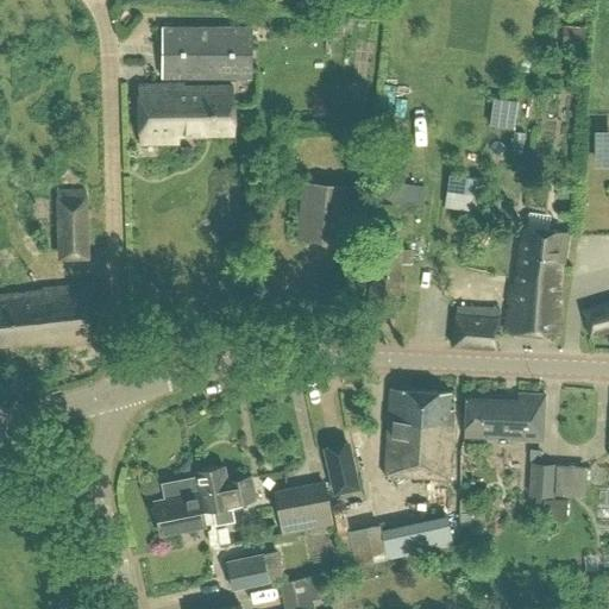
[(256,27),(163,26),(162,85),(138,85),(140,143),(177,142),(177,135),(234,132),(232,86),(184,87),(180,83),(174,83),(171,76),(256,77),(256,27)]
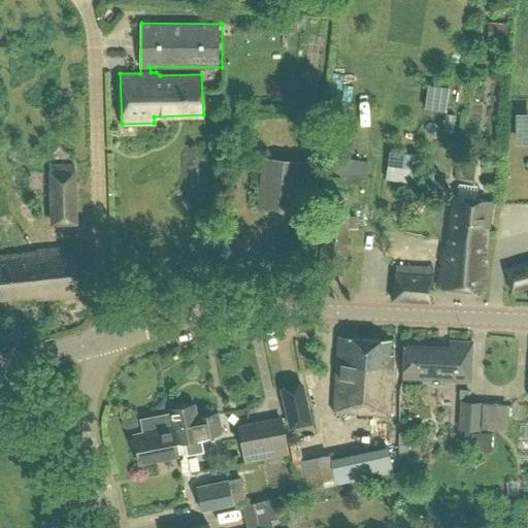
[(336,176),(366,178),(368,161),(321,157),(320,175),(336,176)]
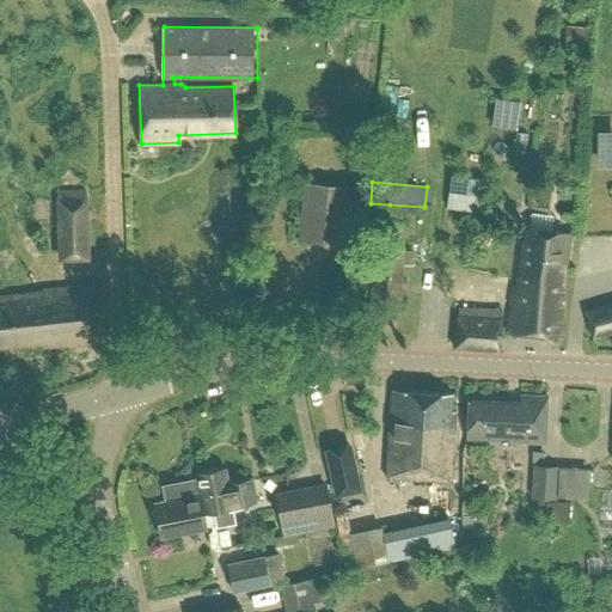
[(353,188),(303,183),(298,239),(348,244),(353,188)]
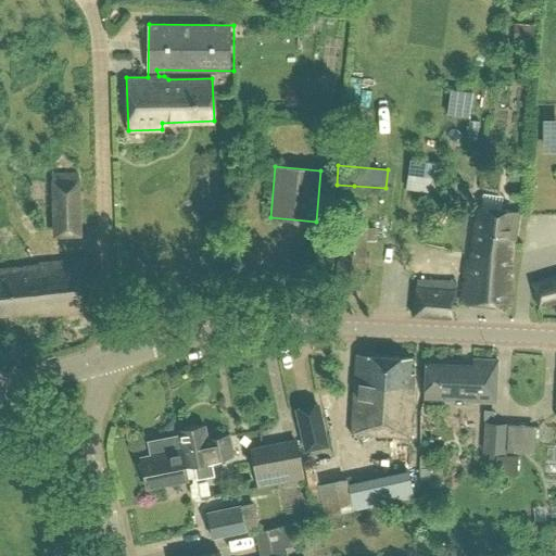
[(81,235),(78,171),(50,172),(53,236),(81,235)]
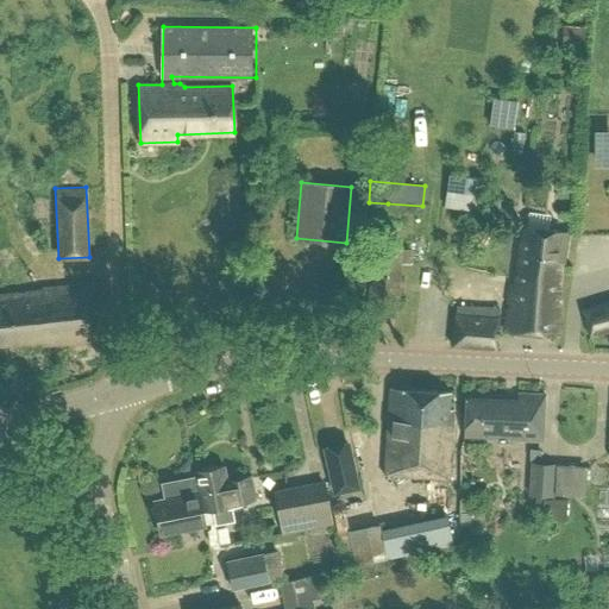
[(456,195),(453,206),(476,209),(478,198),(456,195)]
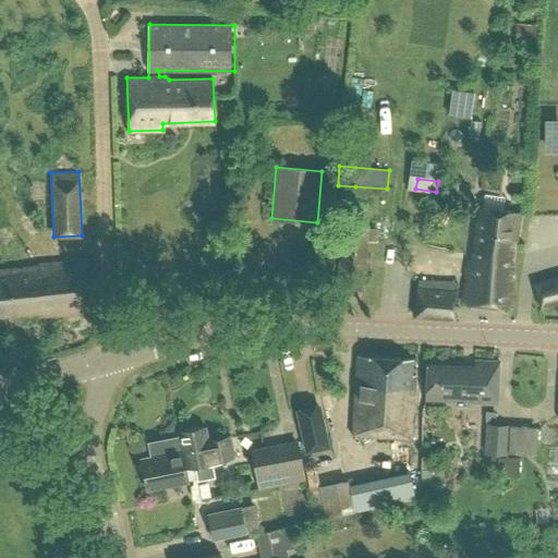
[(468,259),(466,267),(483,269),(482,276),(514,279),(514,276),(512,268),(520,213),(480,207),(473,261),(468,259)]
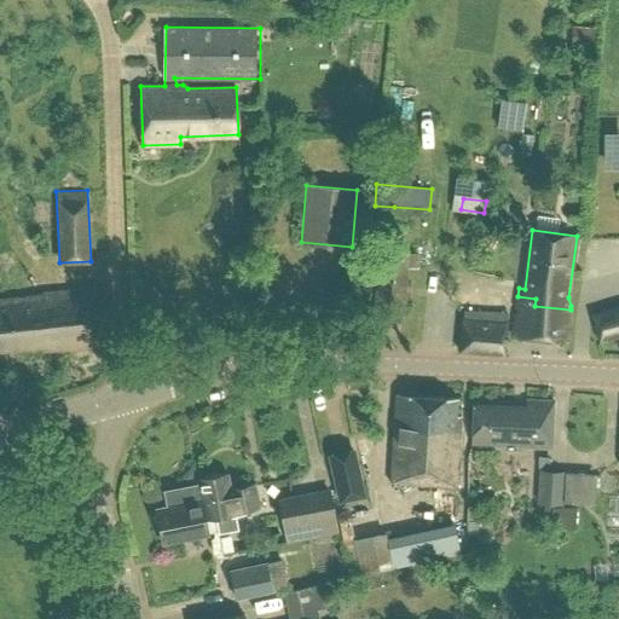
[(420,254),(380,249),(374,318),(403,320),(408,267),(417,268),(420,254)]
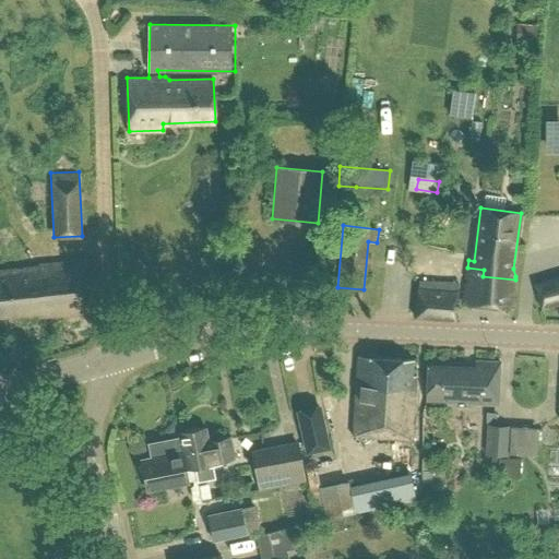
[(94,310),(85,260),(35,264),(35,266),(0,269),(0,314),(37,311),(38,316),(94,310)]
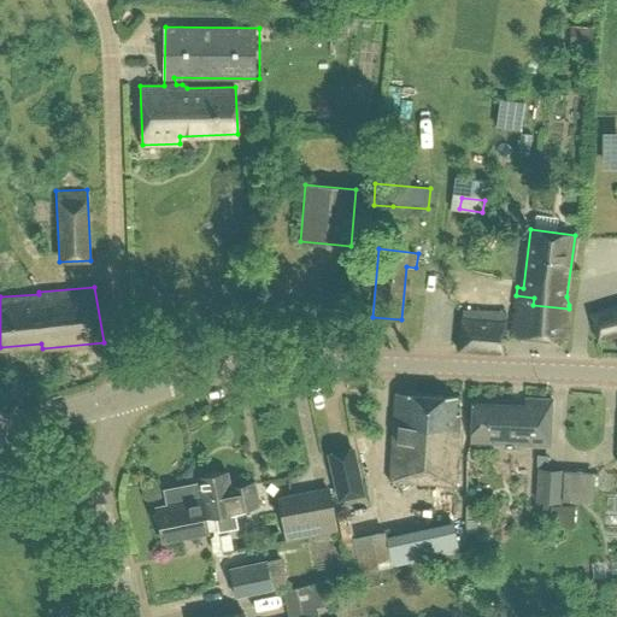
[(516,295),(512,335),(565,341),(569,309),(533,305),(534,298),(516,295)]
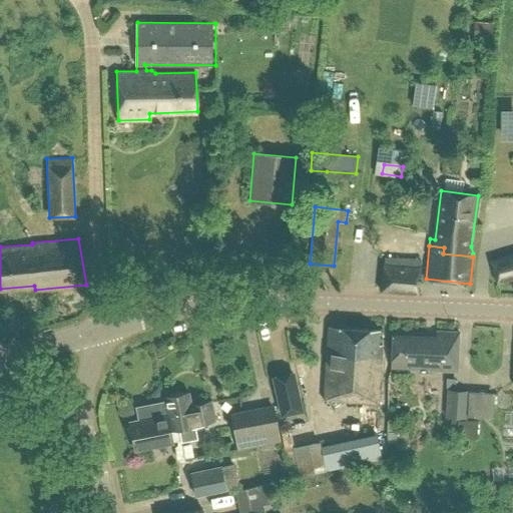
[(512,279),(512,250),(490,258),(497,284),(512,279)]
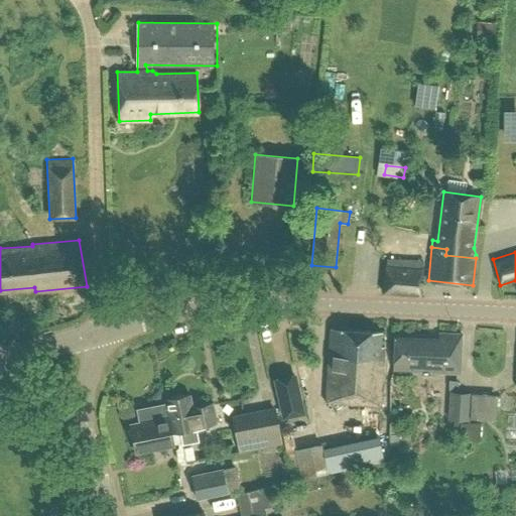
[(422,260),(384,257),(382,292),(420,295),(422,260)]
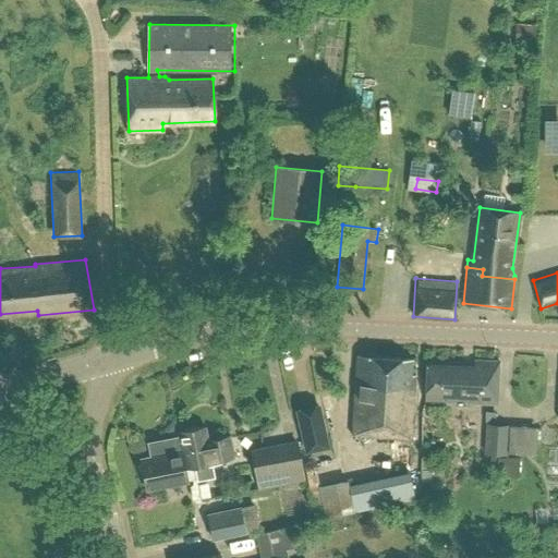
[(413,359),(359,354),(353,435),(411,439),(415,374),(412,374),(413,359)]
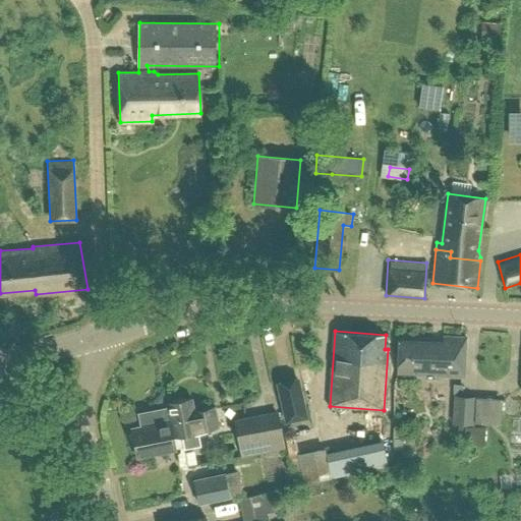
[(466,337),(444,336),(443,341),(399,339),(397,373),(465,377),(466,337)]
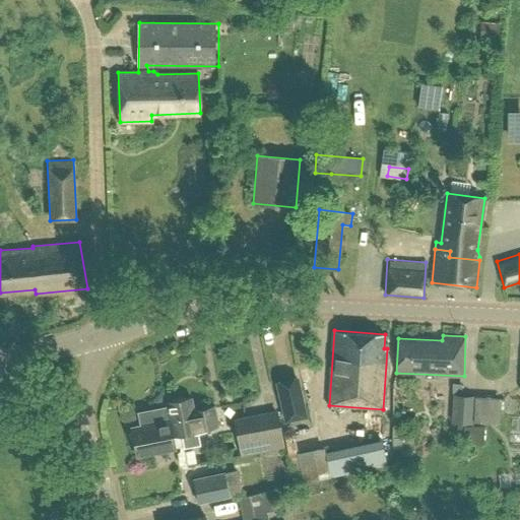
[(306,415),(297,377),(277,382),(286,419),(306,415)]
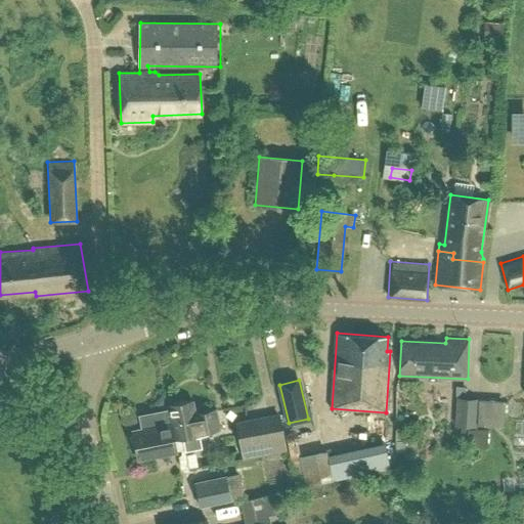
[(477,397),(454,397),(454,425),(476,425),(477,397)]
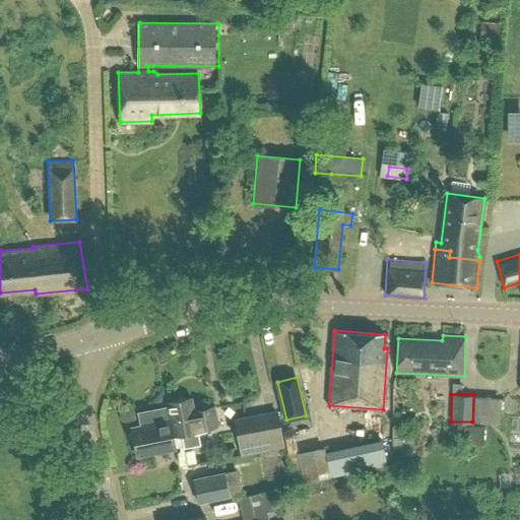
[(167,406),(172,438),(183,437),(185,446),(199,443),(196,430),(218,426),(214,405),(194,409),(191,396),(166,401),(167,406)]
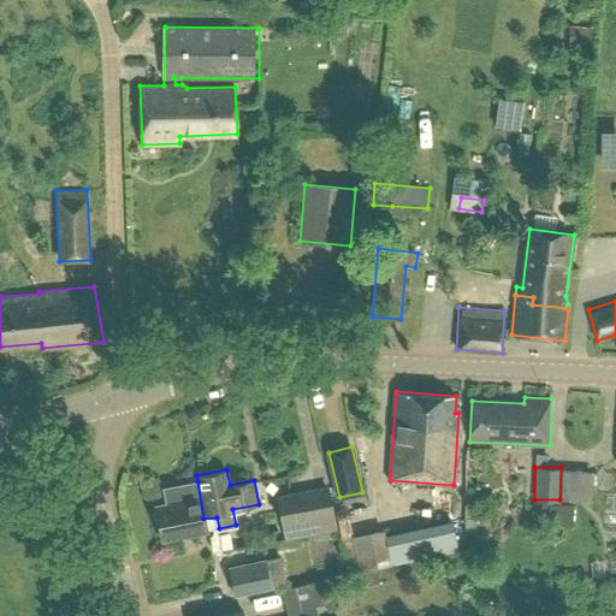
[(203,519),(197,481),(164,487),(166,503),(155,505),(163,539),(219,528),(217,517),(203,519)]
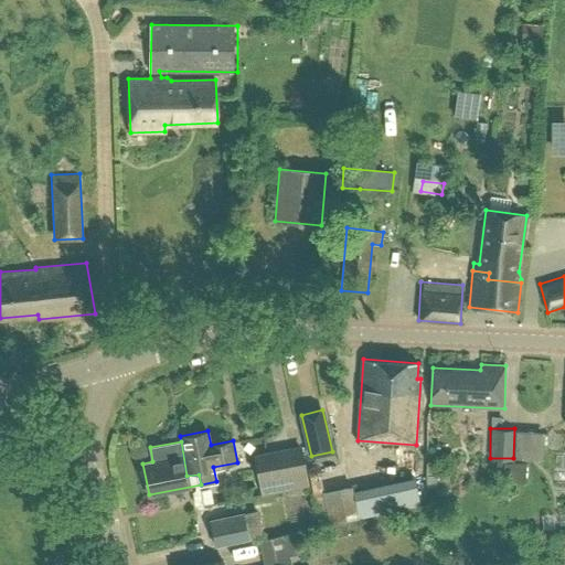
[(301,447),(253,456),(260,494),(309,486),(301,447)]
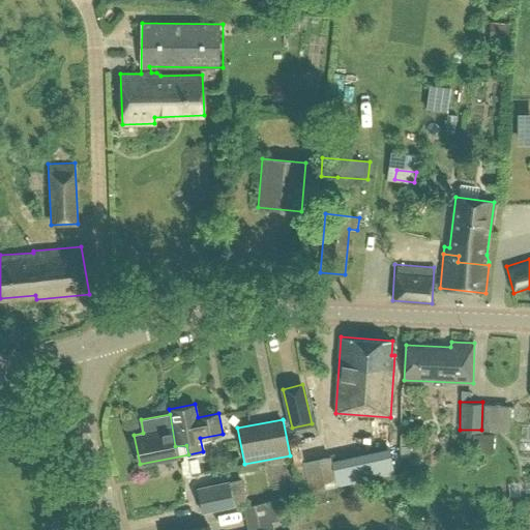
[(346,424),(346,434),(366,435),(367,425),(346,424)]
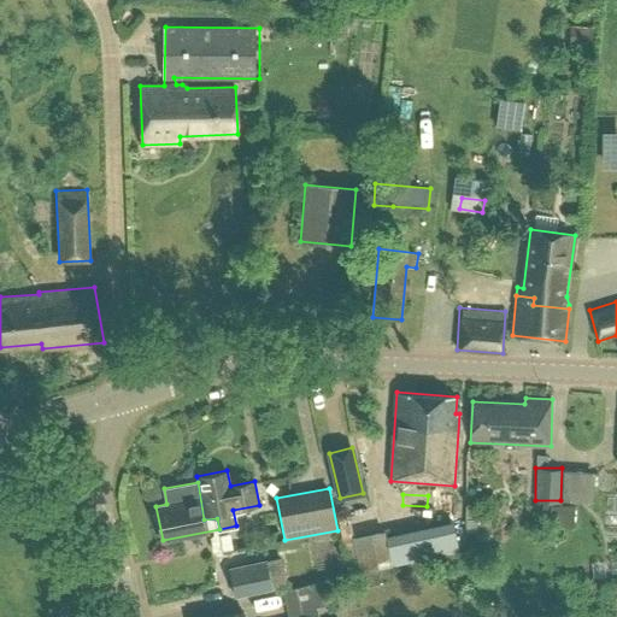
[(460,551),(456,529),(411,538),(416,559),(460,551)]
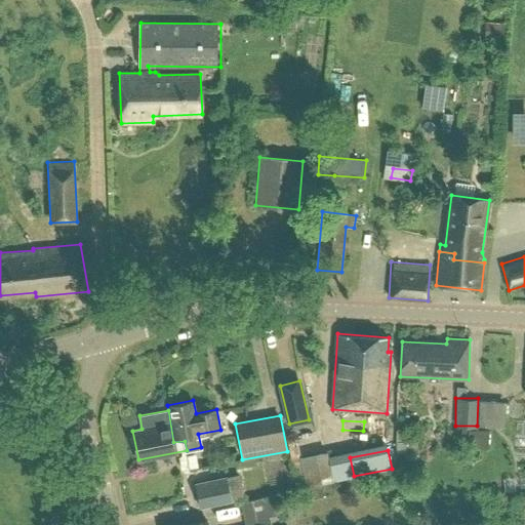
[(291,484),(290,460),(269,461),(270,485),(291,484)]
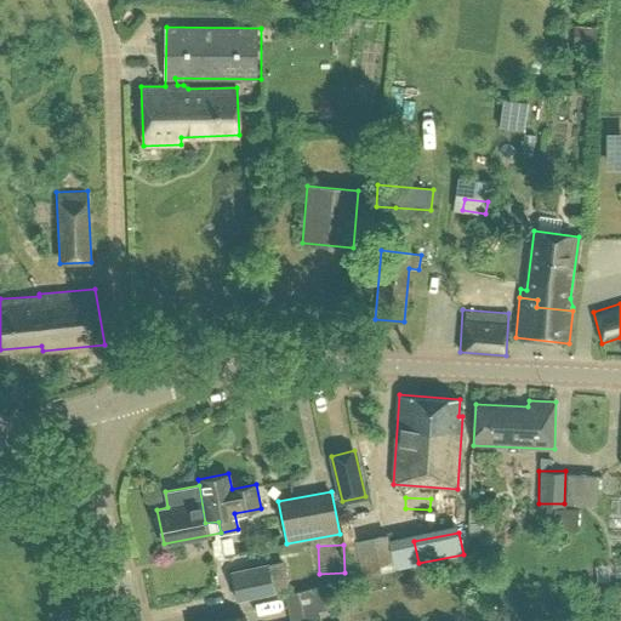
[(289,588),(284,560),(229,571),(235,600),(289,588)]
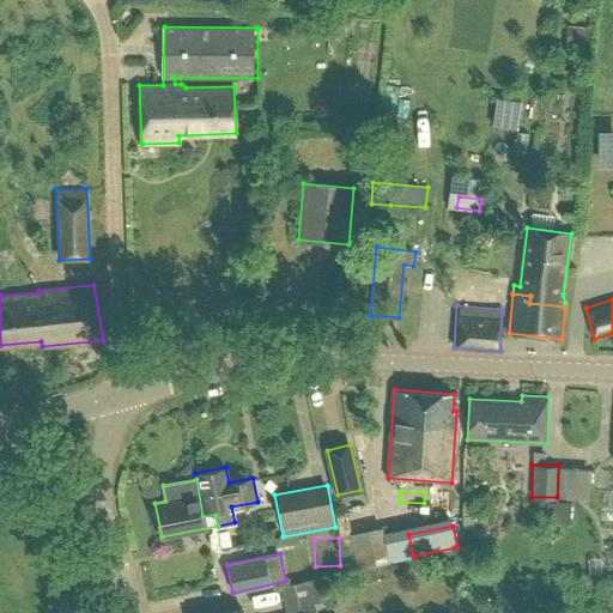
[(216,612),(315,612),(314,602),(323,600),(319,577),(281,586),(287,612),(243,612),(242,607),(216,612)]
